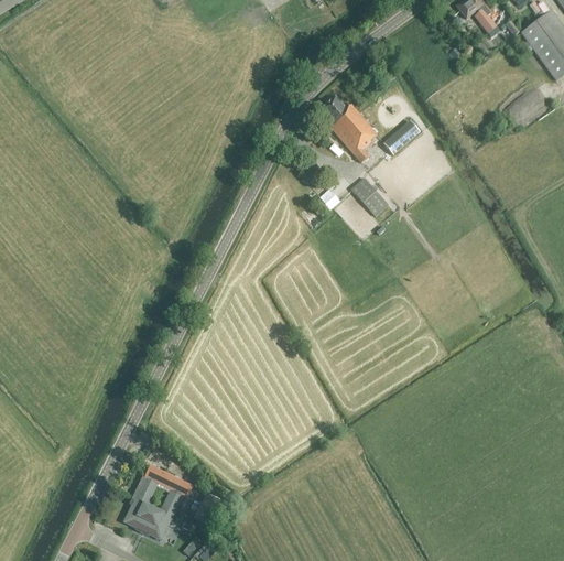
[(463,0),(456,4),(466,18),(485,2),(483,0),(463,0)]
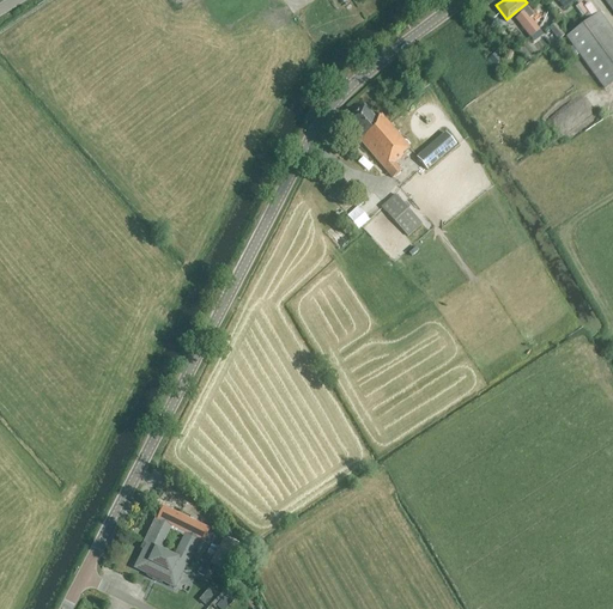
[(515,17),(533,40),(542,31),(539,28),(540,26),(525,8),(515,17)]
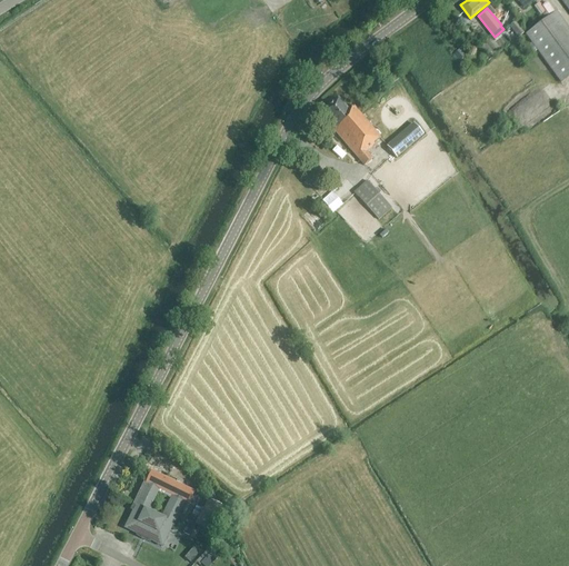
[(568,72),(568,25),(557,8),(526,31),(561,79),(568,72)]
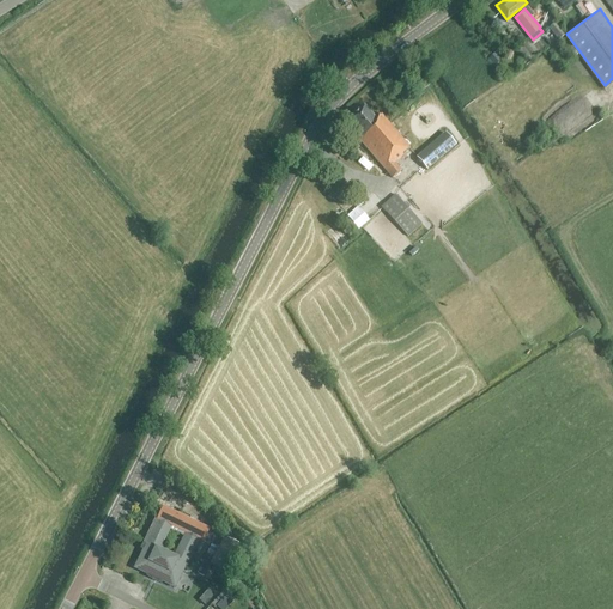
[(554,20),(548,24),(559,37),(564,32),(554,20)]
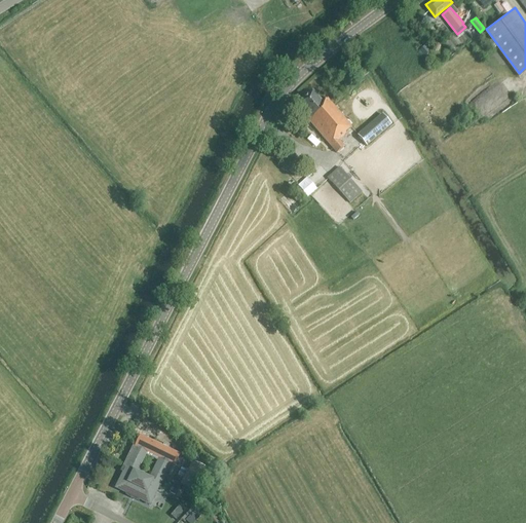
[(424,43),(419,47),(424,53),(429,49),(424,43)]
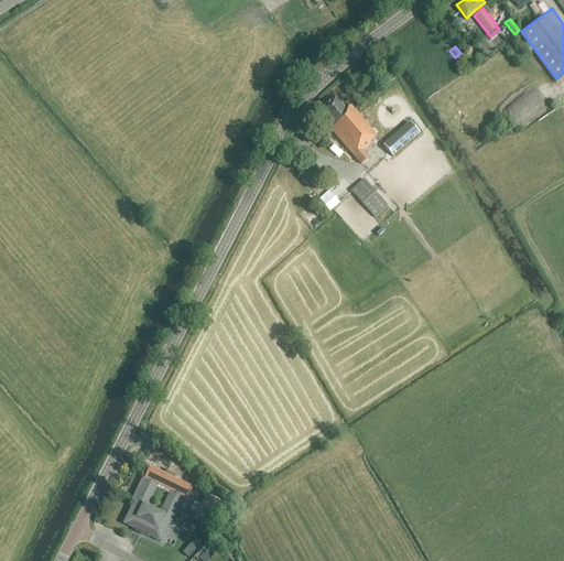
[(335,95),(320,109),(332,122),(329,125),(355,154),(360,161),(370,153),(364,147),(371,141),(370,139),(377,133),(350,103),(348,105),(344,100),(342,103),(335,95)]
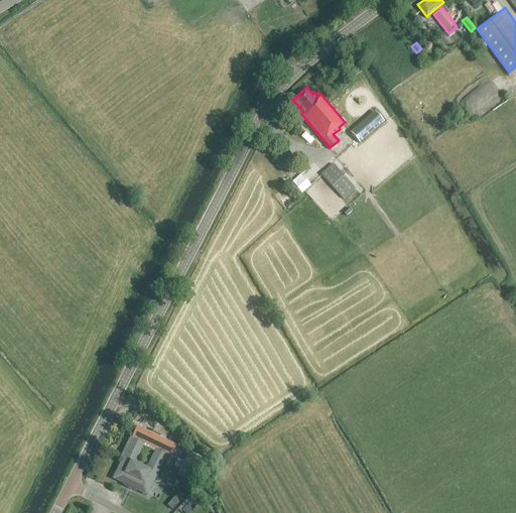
[(375,109),(351,130),(360,141),(384,120),(375,109)]
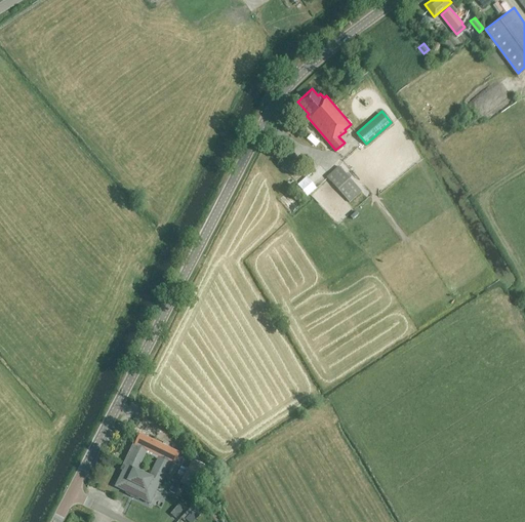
[(338,164),(327,175),(350,200),(361,190),(338,164)]
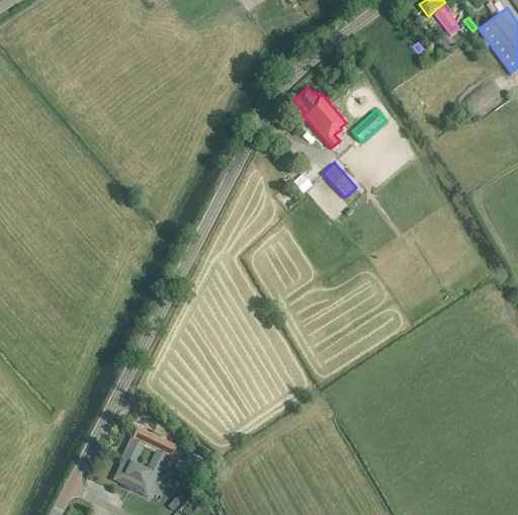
[(292,177),(301,189),(311,183),(301,171),(292,177)]
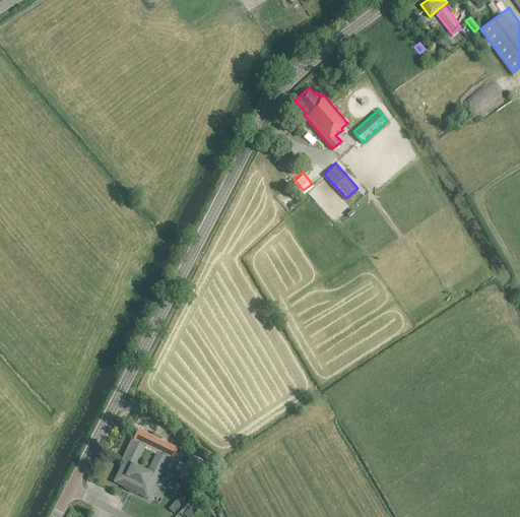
[(144,445),(157,451),(150,466),(164,472),(171,458),(172,458),(178,447),(138,429),(133,440),(132,439),(122,457),(133,462),(132,463),(137,465),(139,460),(137,460),(144,445)]
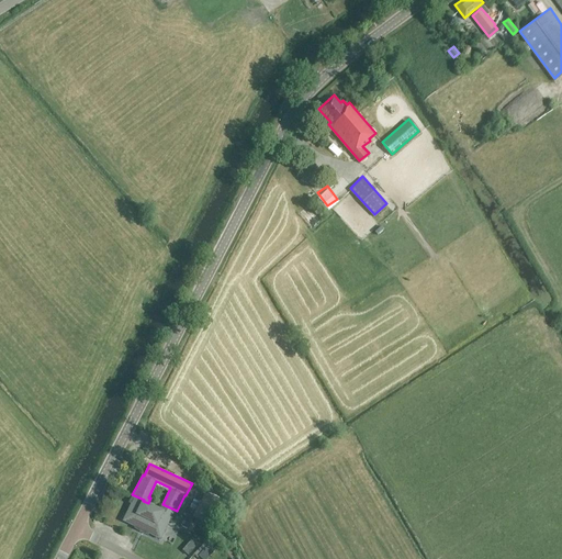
[(187,512),(193,515),(213,525),(225,500),(205,490),(200,500),(194,496),(187,512)]
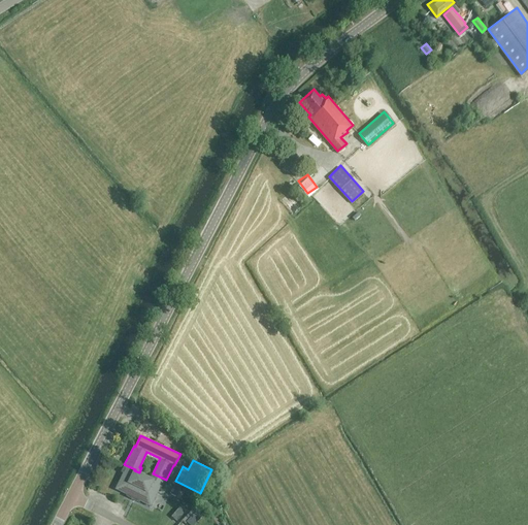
[(163,488),(166,480),(153,473),(151,472),(149,478),(139,472),(134,470),(135,469),(124,464),(122,470),(124,472),(120,481),(123,482),(119,489),(127,493),(127,495),(138,500),(139,499),(151,504),(159,487),(163,488)]
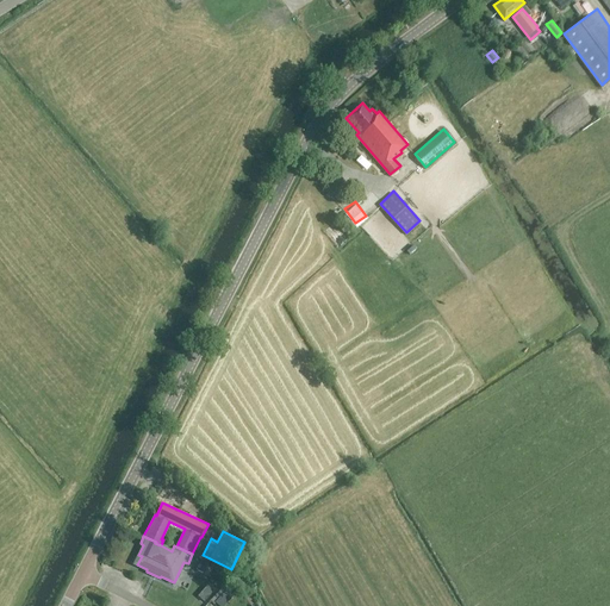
[(203,555),(197,568),(204,572),(210,558),(203,555)]
